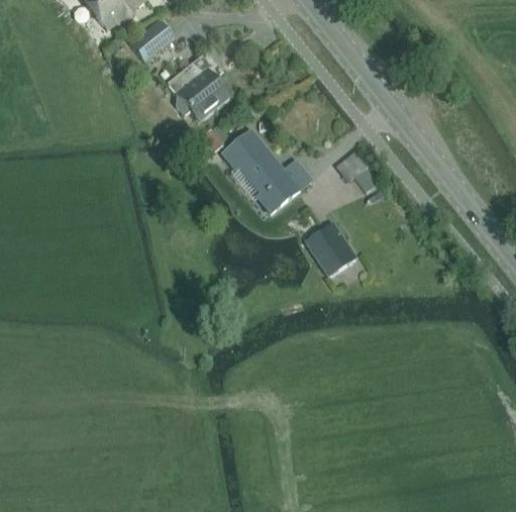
[(103,30),(118,19),(119,20),(120,21),(122,21),(123,21),(124,21),(126,21),(127,20),(129,19),(129,18),(130,17),(130,16),(130,15),(130,14),(130,13),(130,11),(129,10),(143,0),(82,0),(81,1),(103,30)]
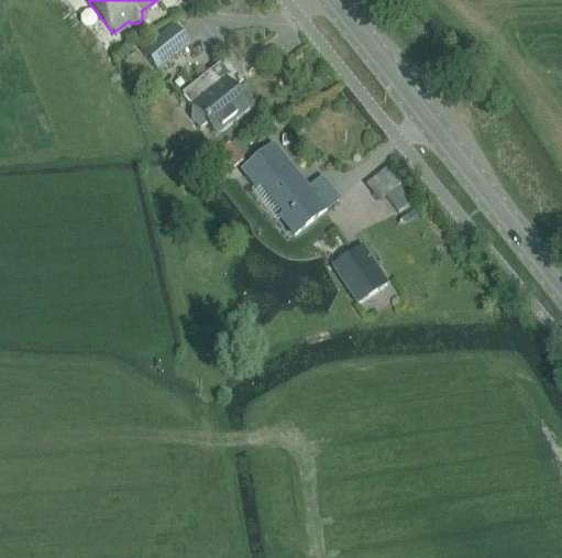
[(141,48),(157,68),(189,42),(174,22),(141,48)]
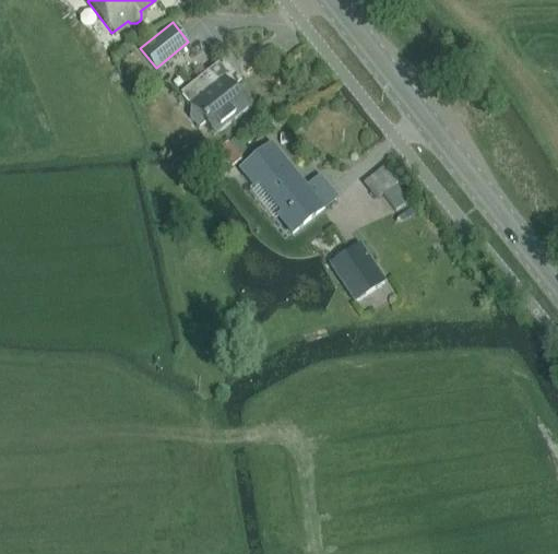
[(206,122),(215,134),(249,107),(233,86),(236,84),(236,82),(230,74),(235,71),(224,58),(181,92),(191,104),(190,117),(199,128),(206,122)]
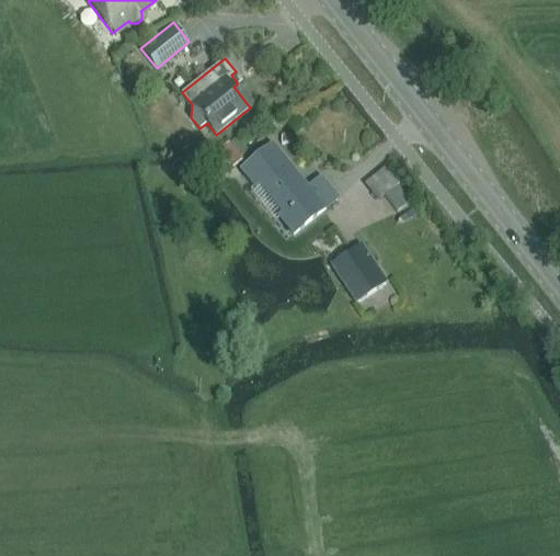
[(179,74),(172,77),(175,82),(182,79),(179,74)]
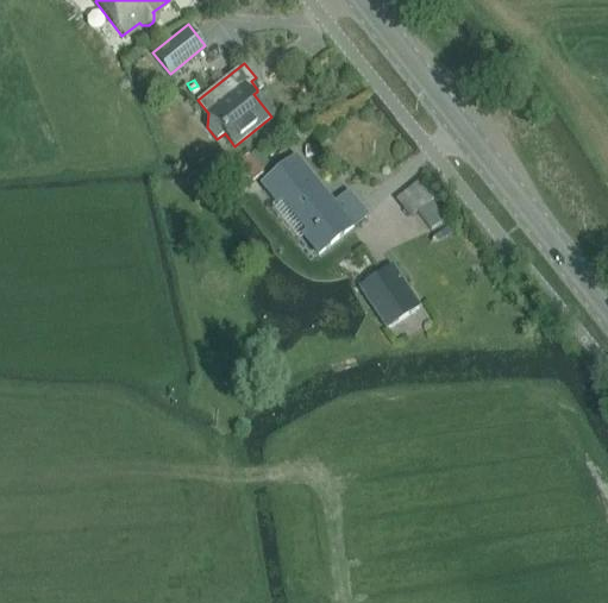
[(269,161),(258,145),(250,152),(249,151),(232,164),(244,181),(250,176),(252,180),(265,170),(262,167),(269,161)]
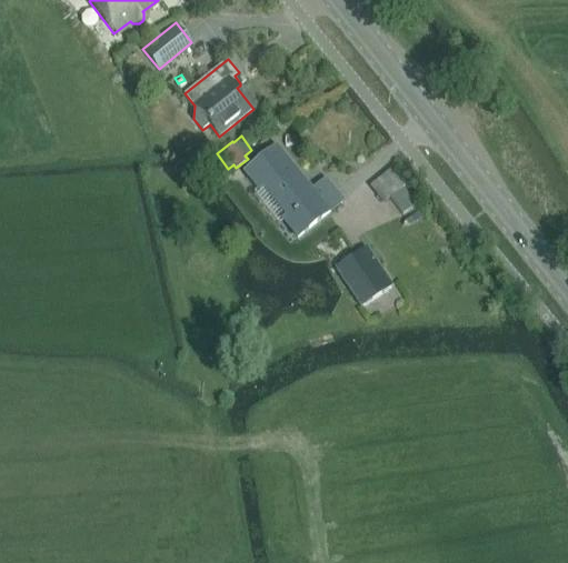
[(310,192),(276,149),(246,172),(258,188),(261,184),(287,217),(284,220),(296,235),(341,200),(326,180),(310,192)]
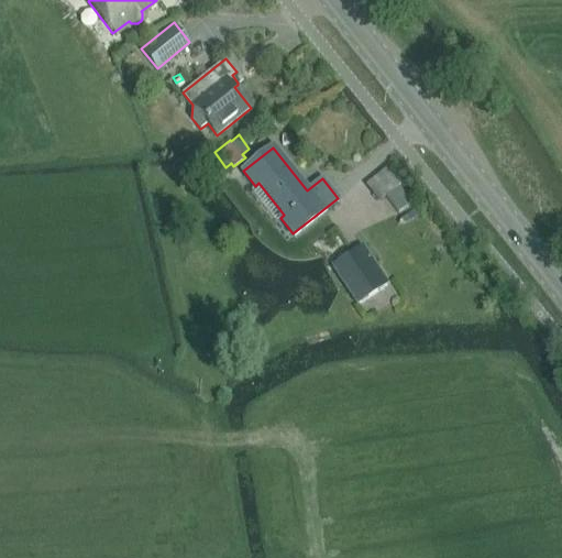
[(399,184),(387,194),(399,209),(411,199),(399,184)]
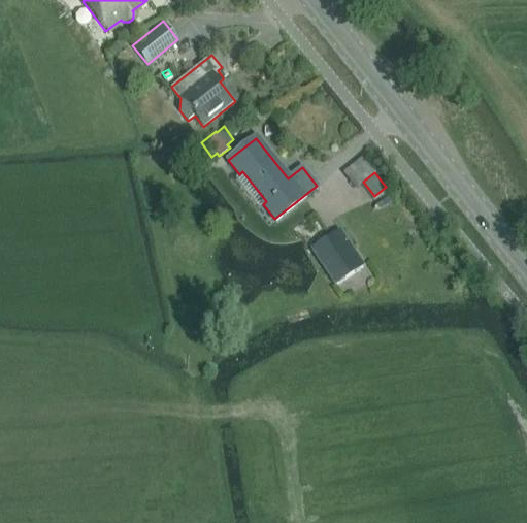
[(363,264),(340,229),(313,248),(335,283),(363,264)]
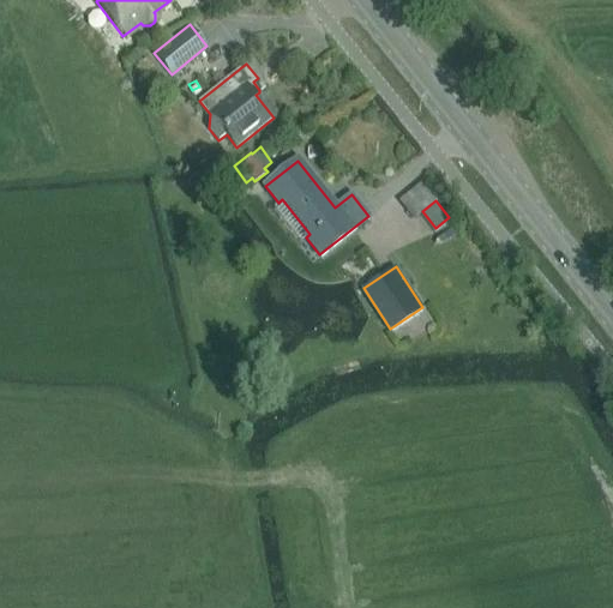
All buildings are outlined.
